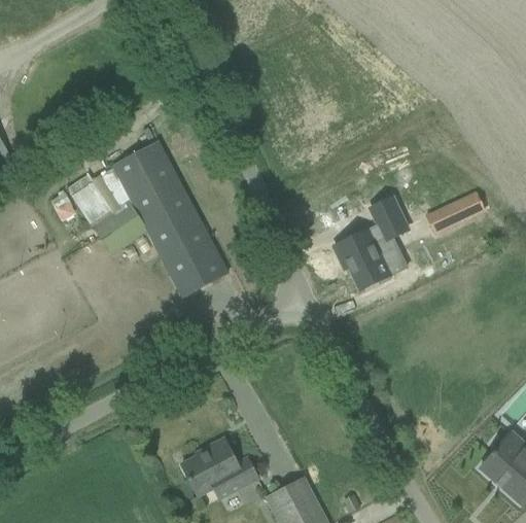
[(0,161),(10,155),(0,138),(0,161)]
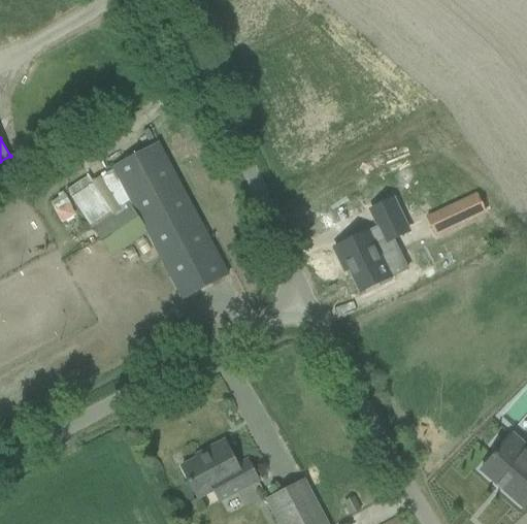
[(159,140),(141,150),(113,165),(131,198),(92,225),(111,253),(147,229),(183,296),(229,271),(159,140)]
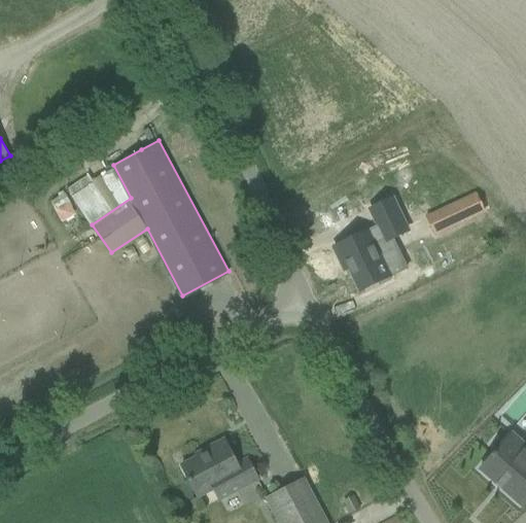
[(422,197),(428,211),(453,200),(447,185),(422,197)]
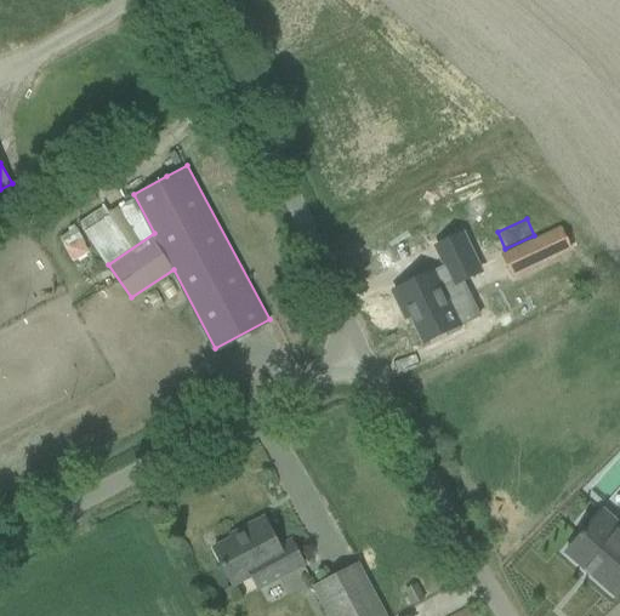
[(502,252),(512,275),(574,246),(566,229),(568,228),(566,222),(502,252)]
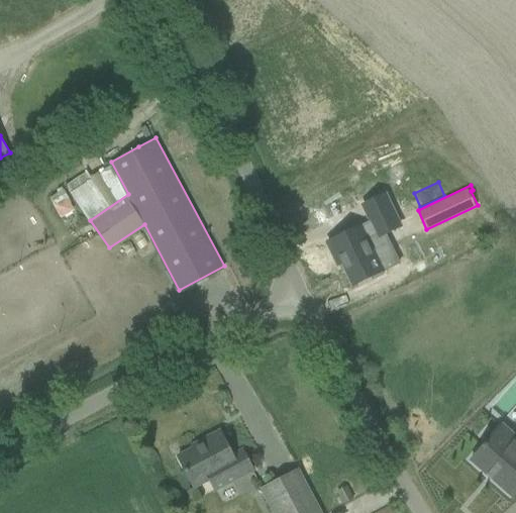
[(400,223),(385,191),(364,201),(372,218),(328,239),(338,262),(344,260),(355,282),(384,268),(369,235),(379,231),(380,233),(400,223)]
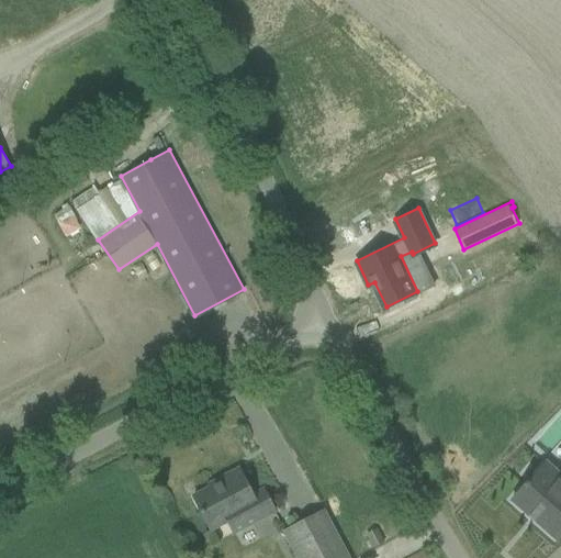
[(558,537),(560,534),(560,471),(547,459),(536,472),(535,471),(513,498),(558,537)]
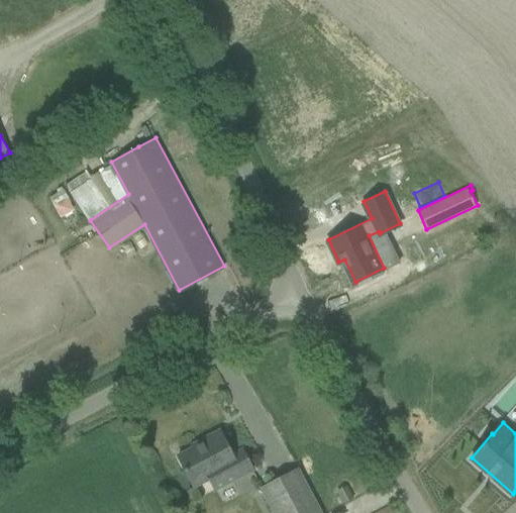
[(204,441),(178,454),(194,486),(209,478),(230,467),(235,477),(253,468),(242,448),(232,453),(220,429),(203,438),(204,441)]
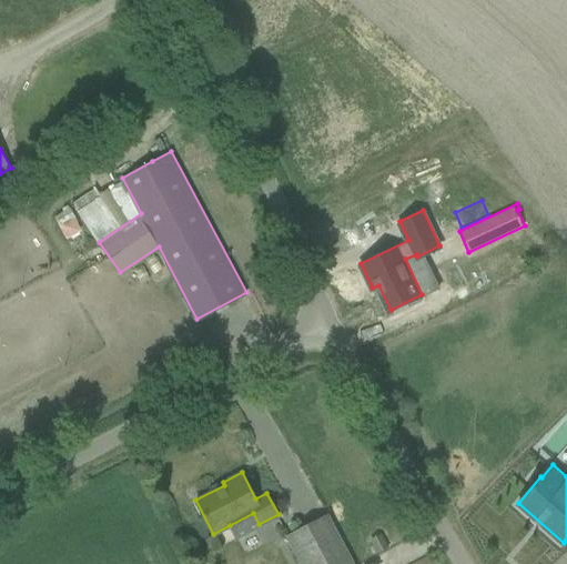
[(286,535),(301,563),(354,563),(328,513),(286,535)]
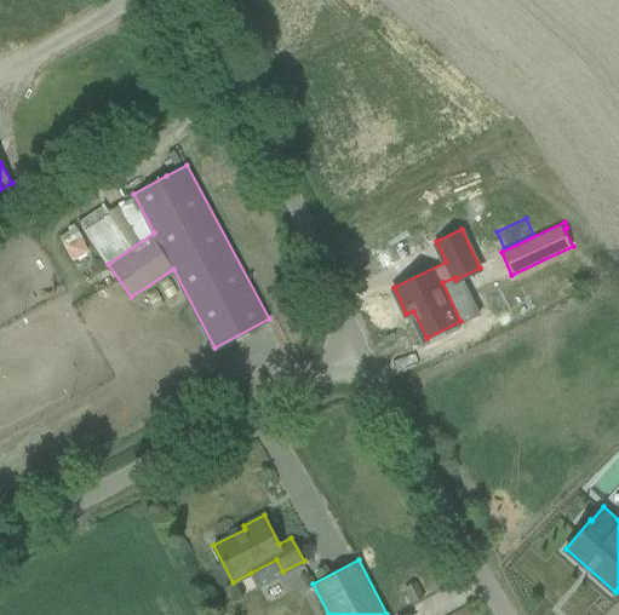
[(418,601),(411,586),(401,591),(408,607),(418,601)]
